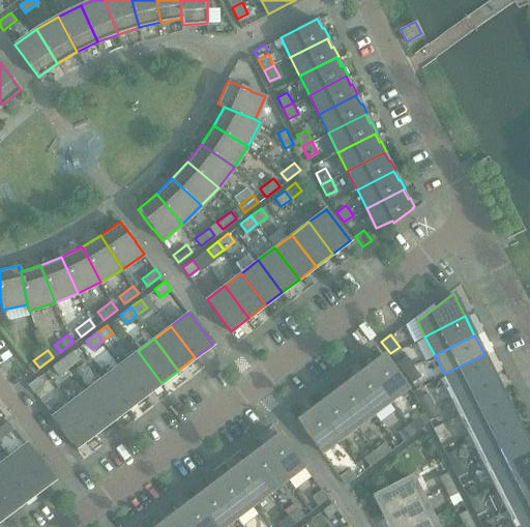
[(80,358),(74,350),(63,358),(69,367),(80,358)]
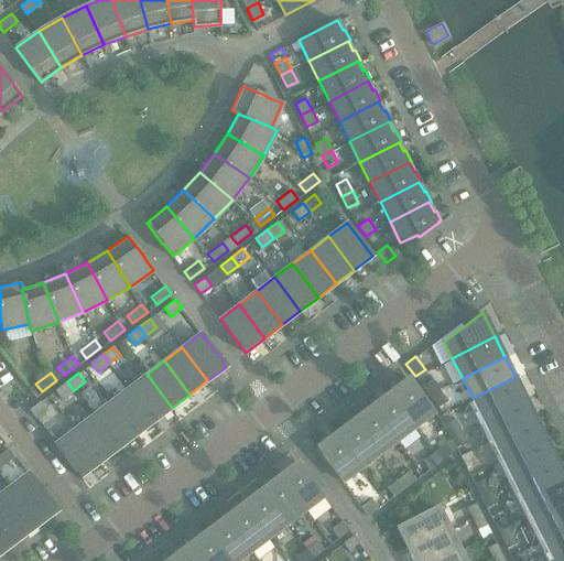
[(172,408),(147,374),(128,388),(154,421),(172,408)]
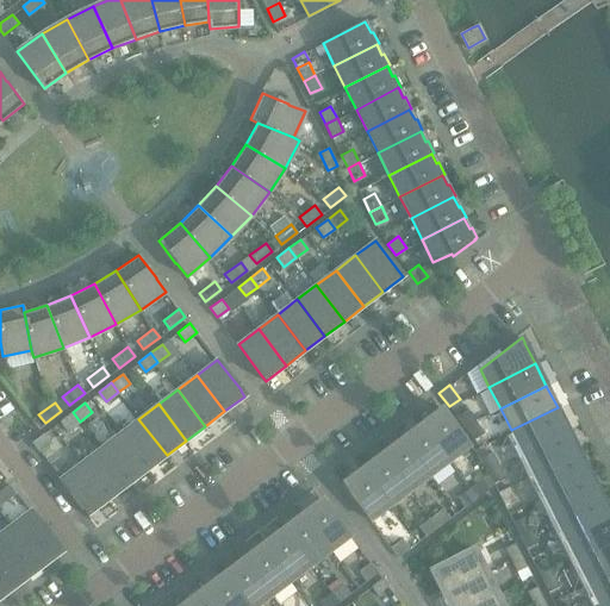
[(475,419),(467,407),(456,416),(465,428),(475,419)]
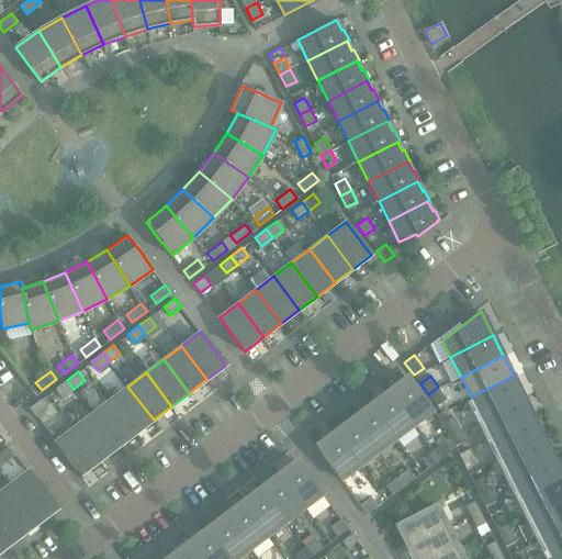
[(481,416),(524,395),(514,376),(471,397),(481,416)]
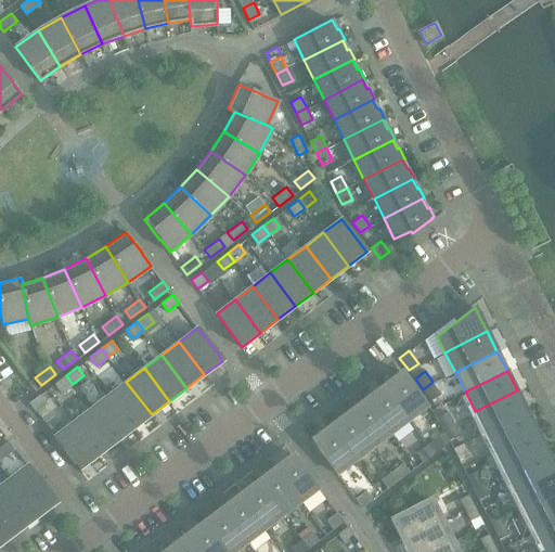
[(427,405),(408,379),(402,372),(384,386),(409,419),(427,406),(426,406),(427,405)]
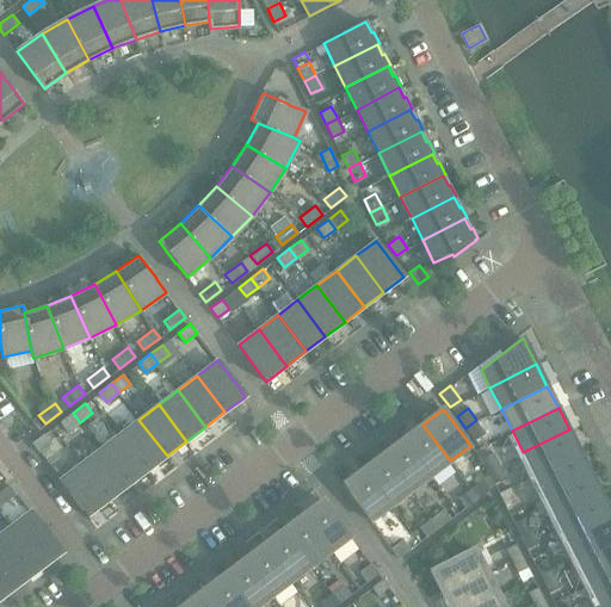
[(80,422),(73,413),(60,421),(67,431),(80,422)]
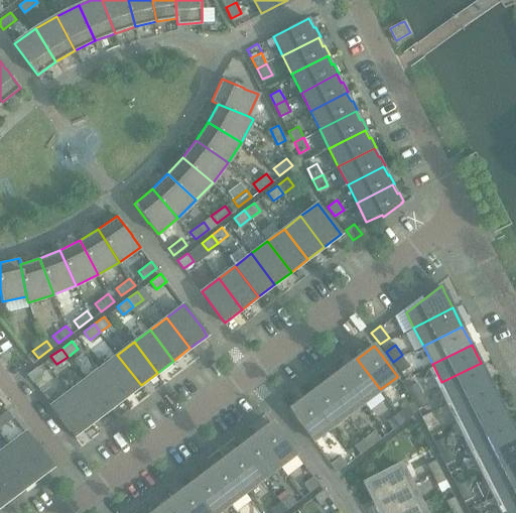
[(141,385),(117,355),(101,367),(124,398),(141,385)]
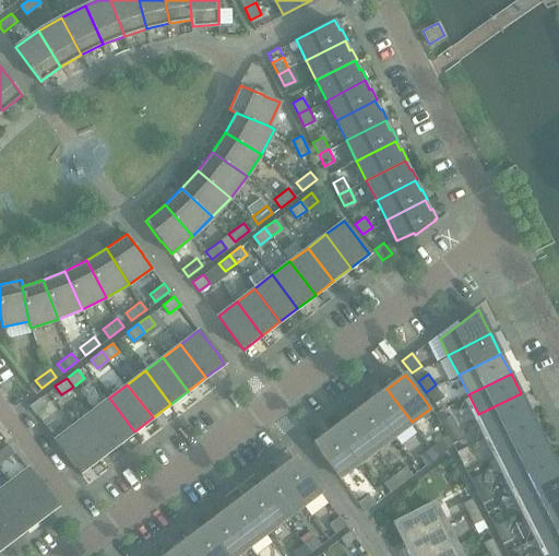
[(443,395),(437,386),(436,385),(426,392),(435,403),(443,395)]
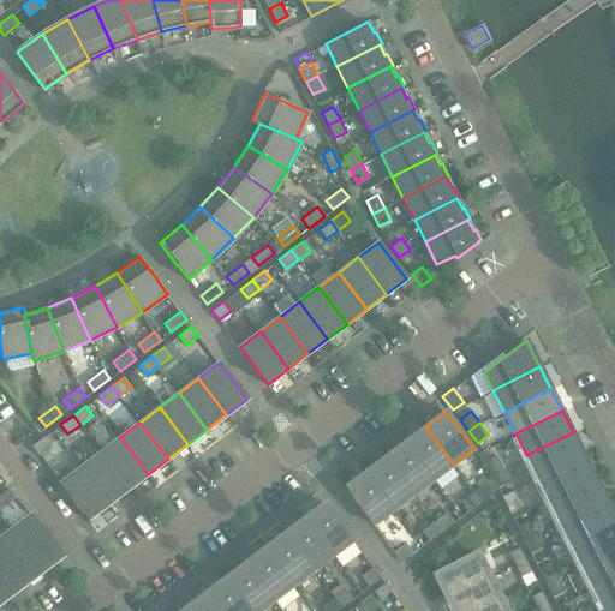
[(453,463),(425,427),(405,442),(434,479),(453,463)]
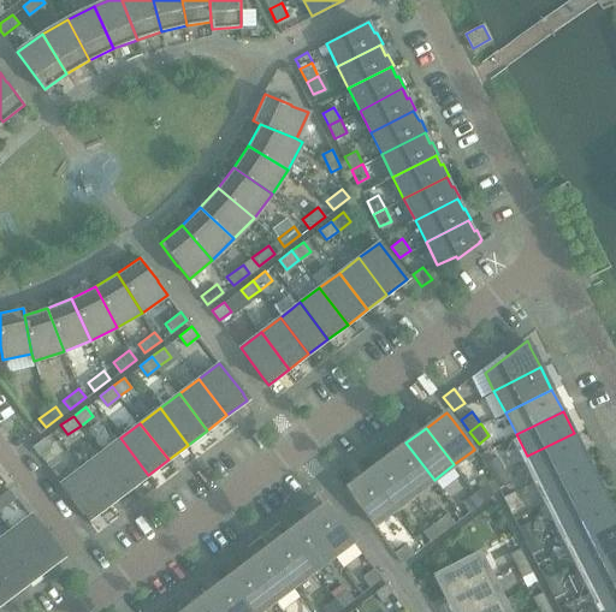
[(538,479),(585,456),(574,433),(527,456),(538,479)]
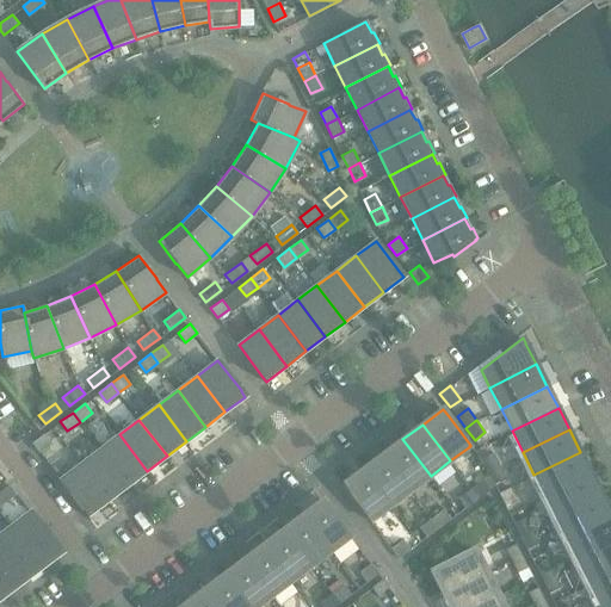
[(51,443),(44,433),(32,443),(39,452),(51,443)]
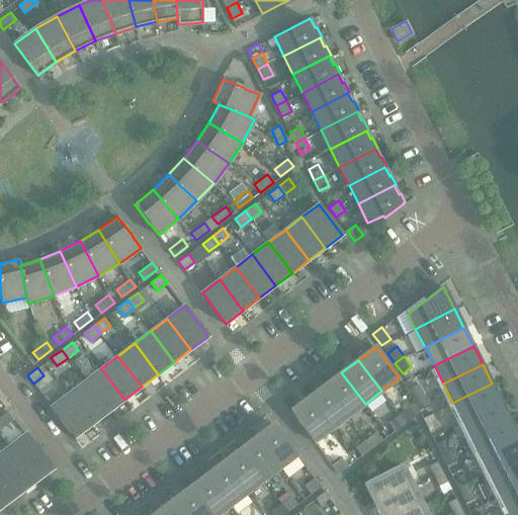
[(124,400),(101,368),(85,380),(108,412),(124,400)]
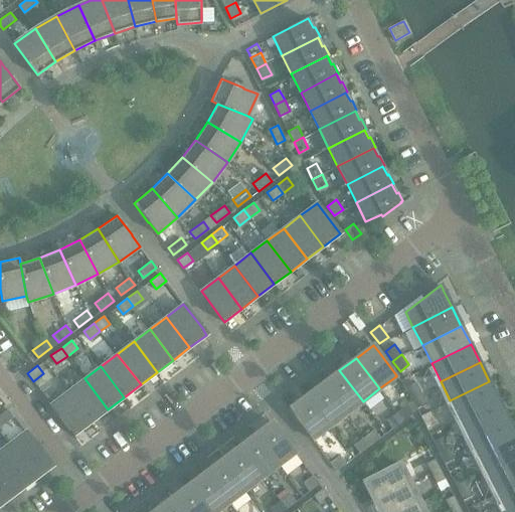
[(363,401),(339,370),(323,382),(347,413),(363,401)]
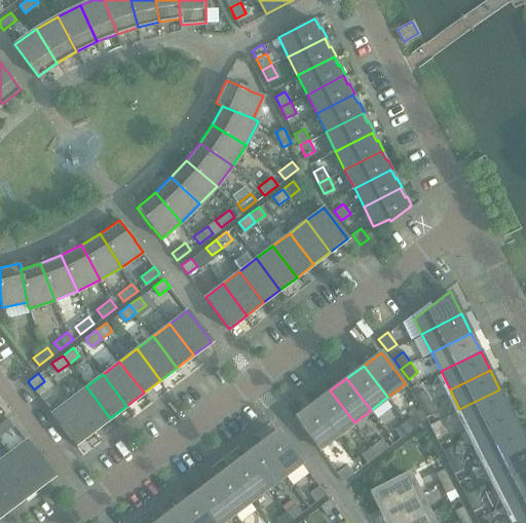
[(110,418),(86,386),(70,400),(94,431),(110,418)]
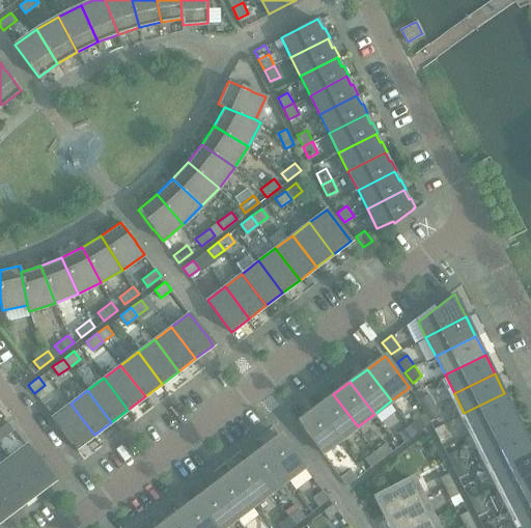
[(434,404),(428,393),(418,397),(424,409),(434,404)]
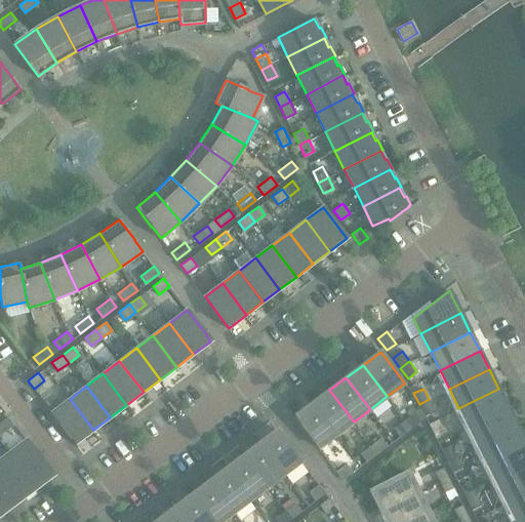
[(469,427),(508,407),(498,389),(458,408),(469,427)]
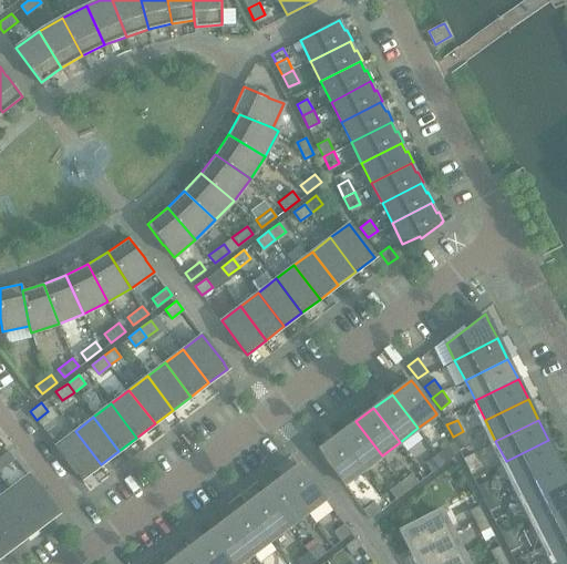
[(382,455),(356,421),(338,436),(363,470),(382,455)]
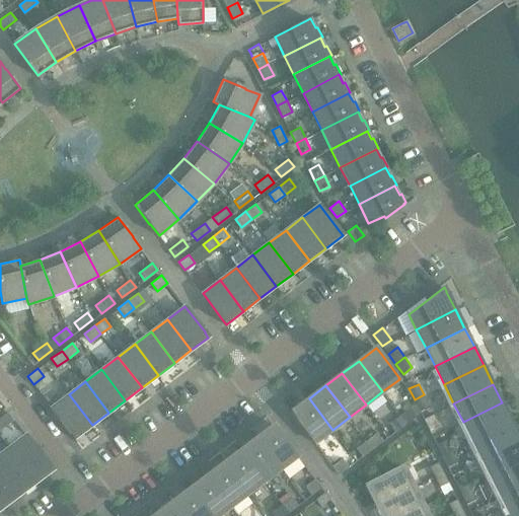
[(92,425),(69,394),(52,407),(52,408),(75,438),(92,425)]
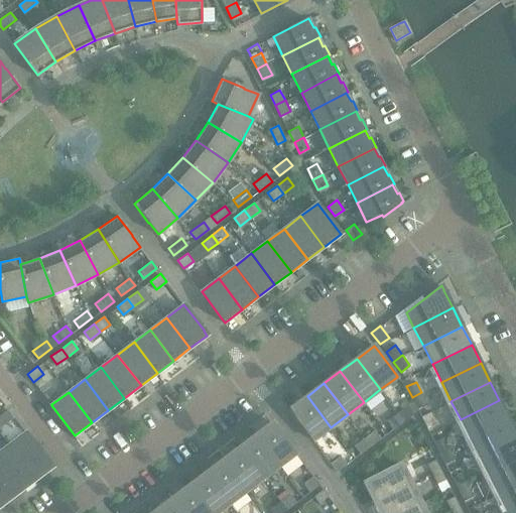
[(427,403),(421,392),(412,397),(417,408),(427,403)]
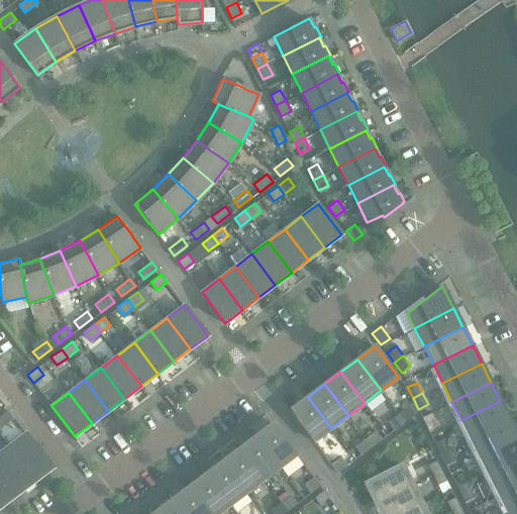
[(331,428),(308,397),(291,410),(296,416),(295,416),(314,440),(331,428)]
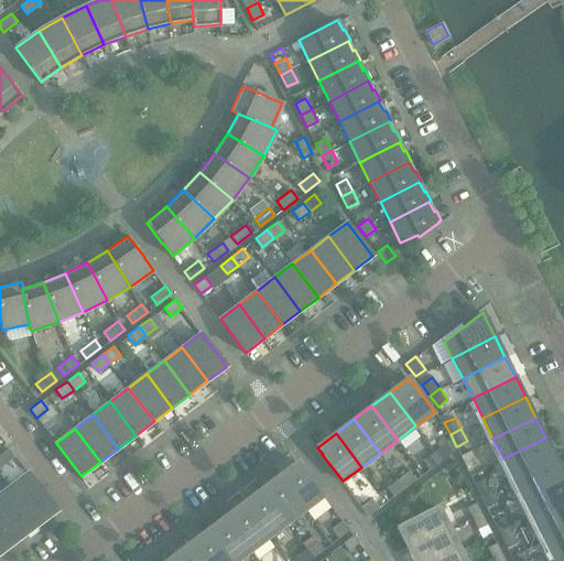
[(513,478),(555,457),(545,438),(503,459),(513,478)]
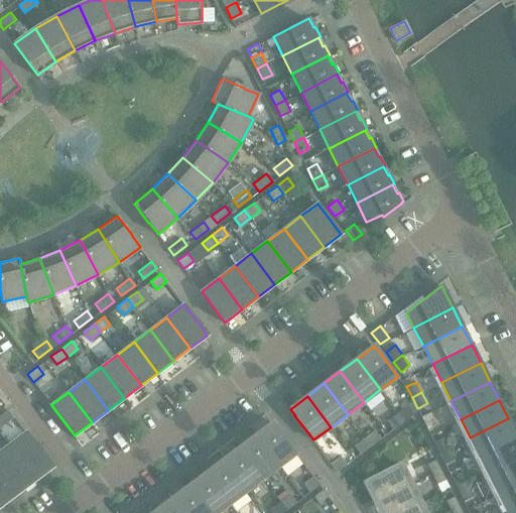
[(413,413),(407,404),(397,412),(403,420),(413,413)]
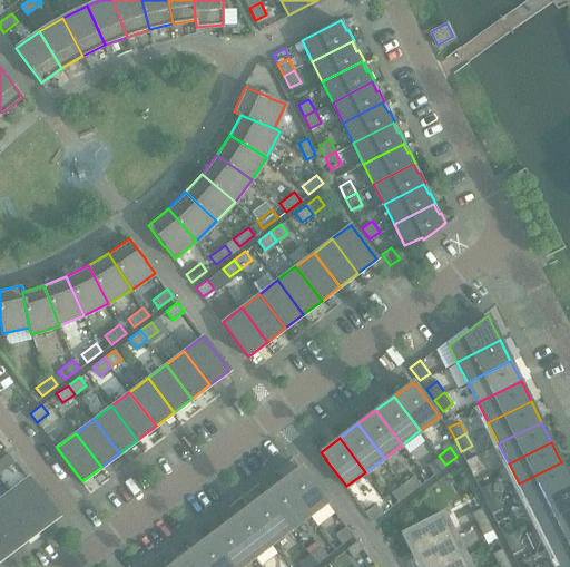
[(0,470),(16,460),(9,452),(0,458),(0,470)]
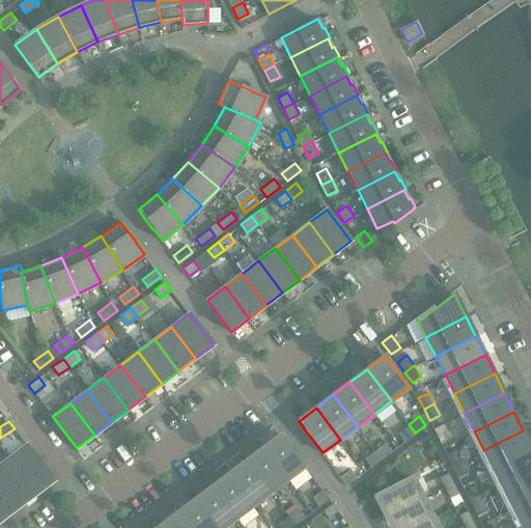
[(449,434),(444,423),(434,428),(439,439),(449,434)]
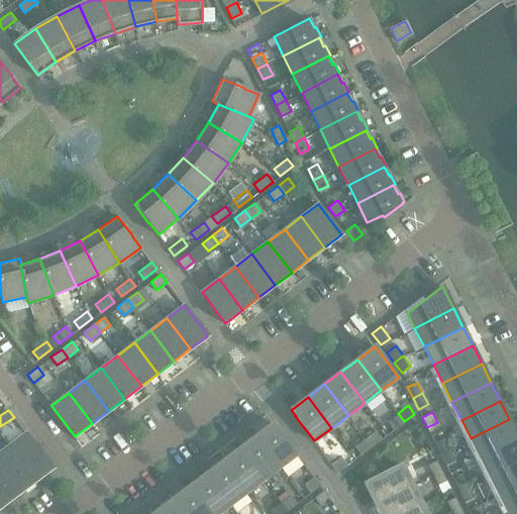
[(404,421),(398,413),(388,421),(394,429),(404,421)]
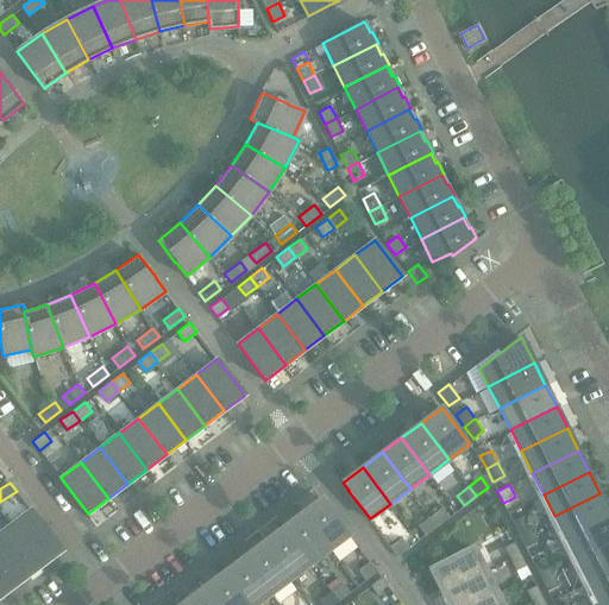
[(565,539),(608,516),(608,511),(600,493),(554,516),(565,539)]
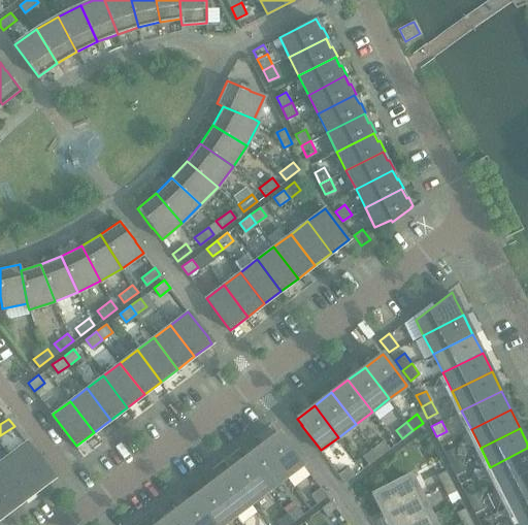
[(303,463),(284,438),(279,432),(262,445),(286,477),(302,464),(302,463),(303,463)]
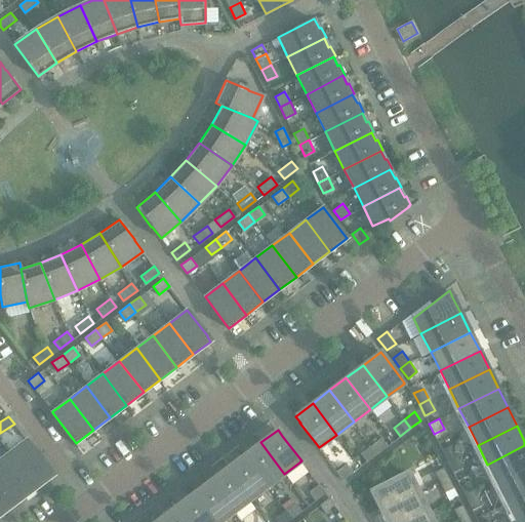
[(388,445),(381,437),(371,445),(377,453),(388,445)]
